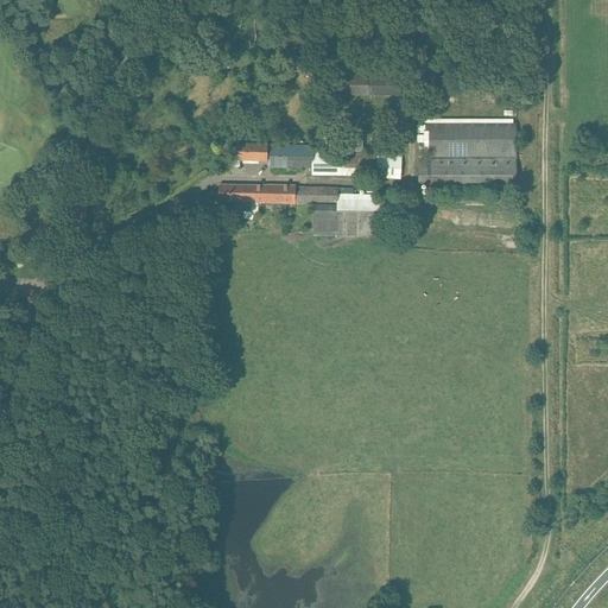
[(232,62),(221,58),(219,64),(229,68),(232,62)]
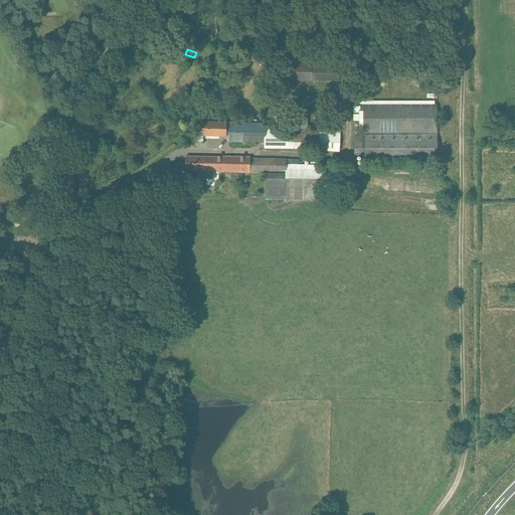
[(339,54),(285,54),(285,80),(339,81),(339,54)]
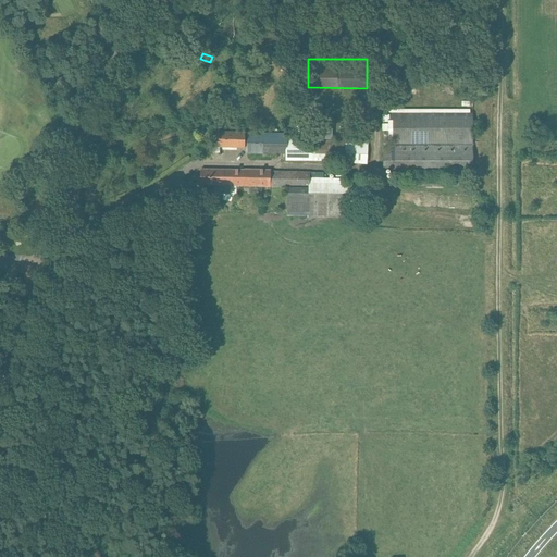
[(258,69),(255,72),(263,81),(267,77),(258,69)]
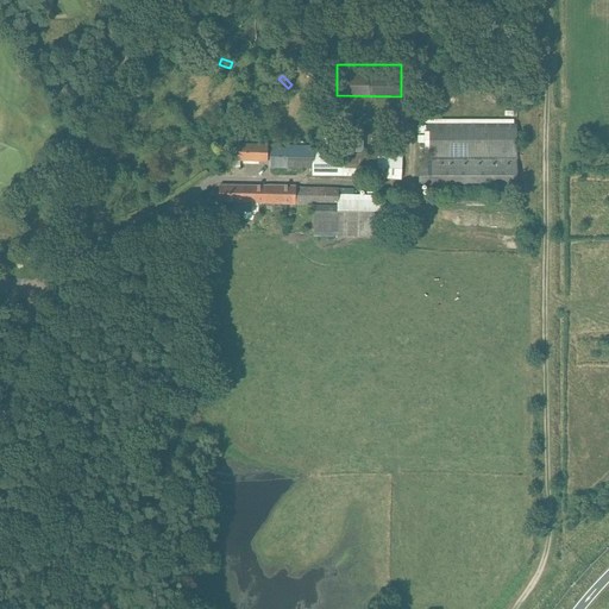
[(518,124),(506,124),(431,124),(431,157),(428,157),(428,162),(420,162),(420,184),(428,184),(428,192),(518,192),(518,157),(518,124)]
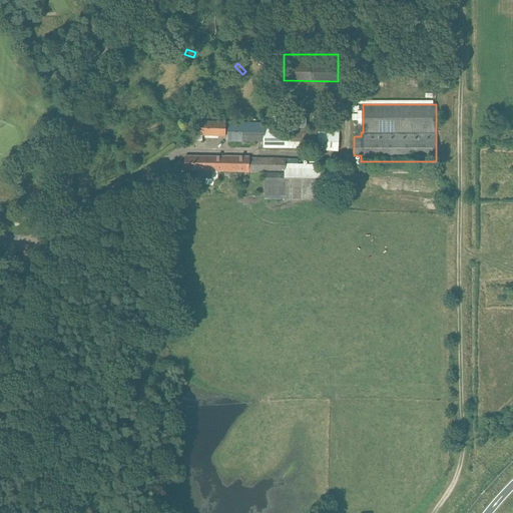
[(200,122),(199,136),(225,136),(225,122),(200,122)]
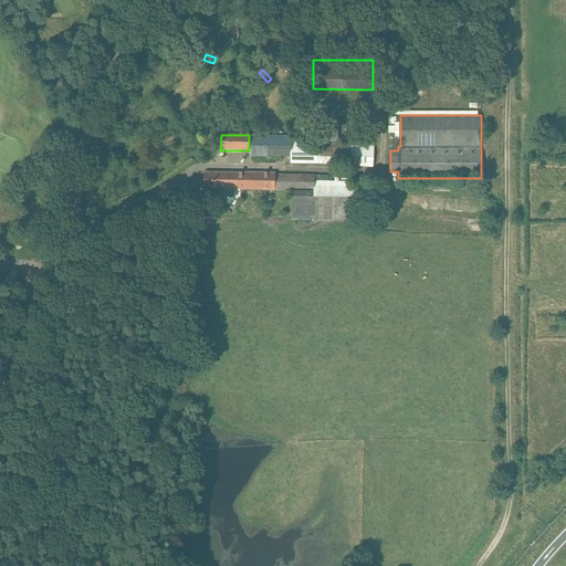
[(251,135),(251,156),(282,157),(286,157),(292,157),(291,163),(331,164),(352,164),(352,166),(373,167),(375,143),(354,142),(338,142),(338,140),(324,139),(270,139),(270,135),(252,135),(251,135)]
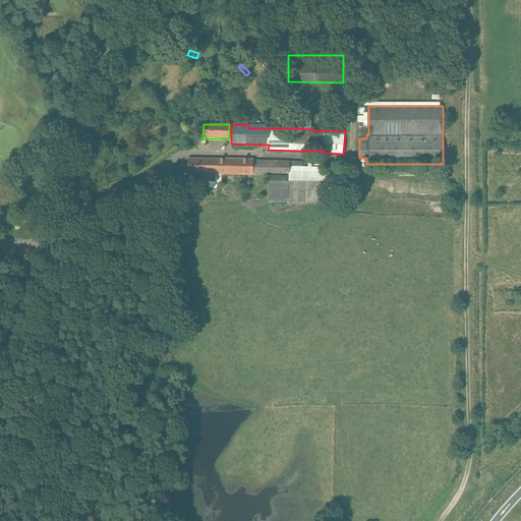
[(228,160),(188,159),(188,173),(204,173),(204,181),(215,181),(216,174),(228,174),(252,175),(270,176),(269,201),(325,203),(325,192),(348,193),(349,173),(324,172),(317,171),(317,168),(302,167),(303,162),(290,161),(253,160),(253,159),(228,159),(228,160)]
